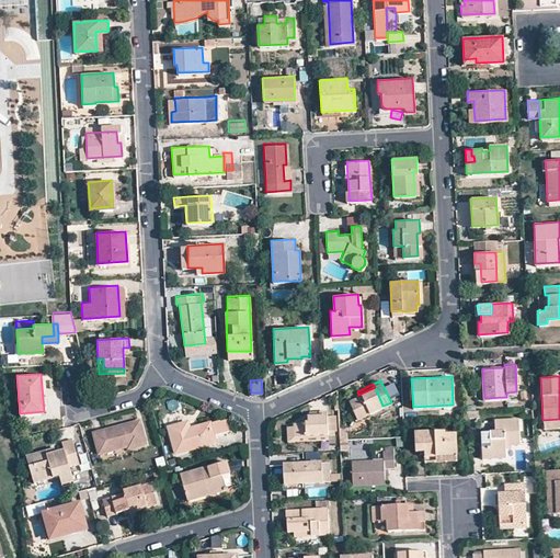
[(375,387),(358,395),(349,399),(356,418),(383,406),(375,387)]
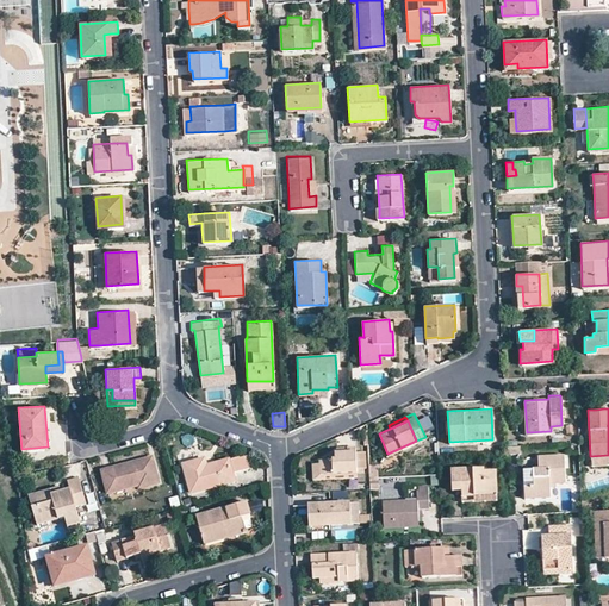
[(354,444),(345,444),(346,449),(335,449),(335,456),(317,457),(317,461),(318,472),(355,470),(354,449),(354,444)]
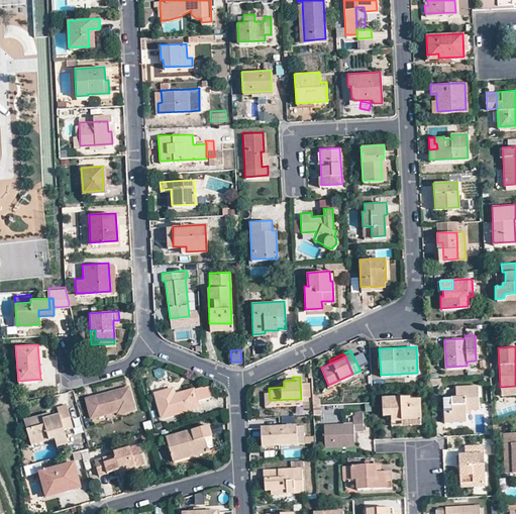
[(310,399),(309,380),(300,381),(301,399),(310,399)]
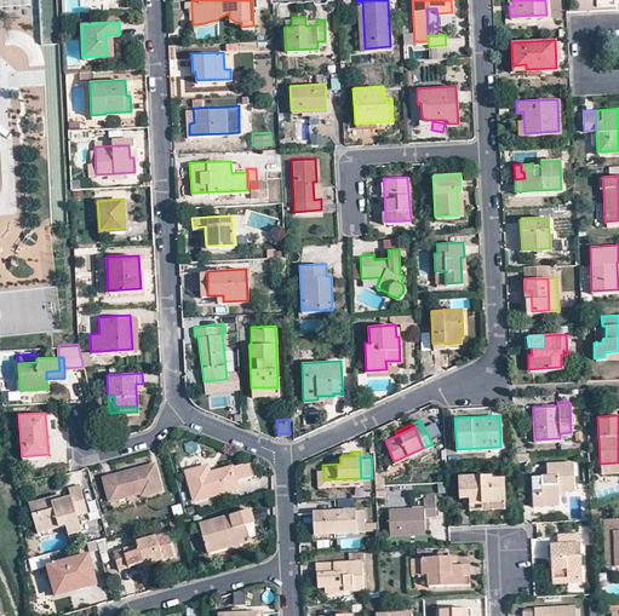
[(545,461),(546,473),(531,475),(533,504),(542,504),(557,502),(557,489),(573,488),(572,460),(545,461)]
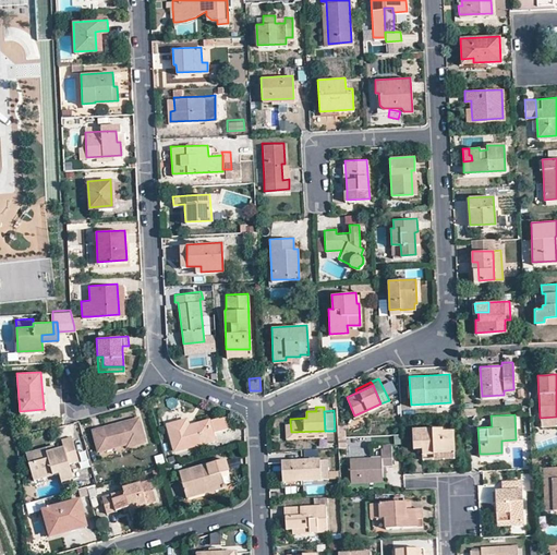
[(217,415),(207,419),(189,423),(188,417),(167,423),(173,448),(213,437),(210,429),(213,429),(213,431),(228,426),(225,415),(217,417),(217,415)]
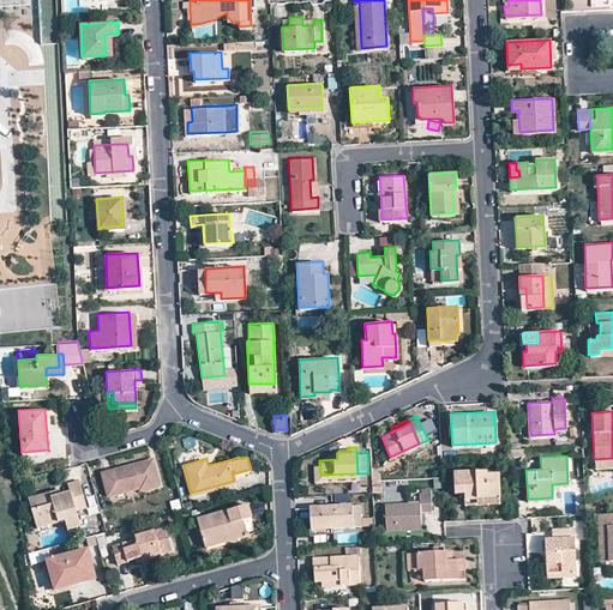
[(151,458),(102,471),(108,494),(138,485),(138,489),(158,483),(151,458)]
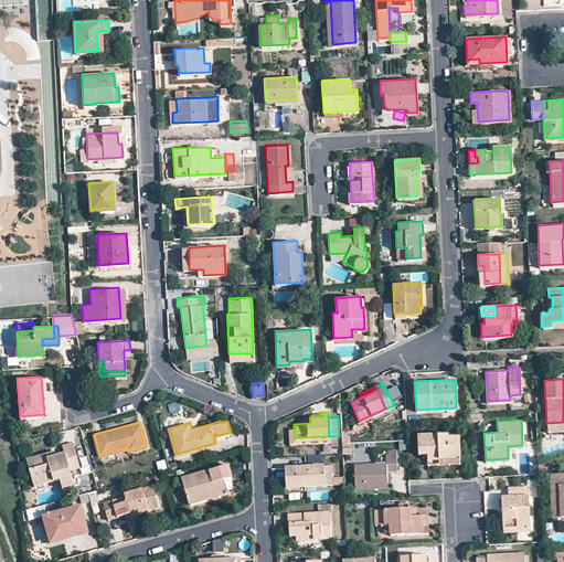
[(295,437),(294,427),(288,427),(288,443),(329,441),(329,436),(295,437)]
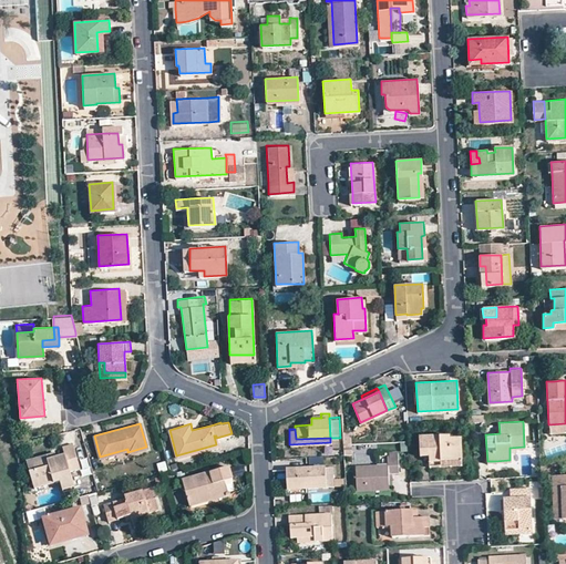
[(428,453),(428,459),(449,458),(460,458),(459,436),(449,436),(450,433),(418,436),(419,453),(428,453)]
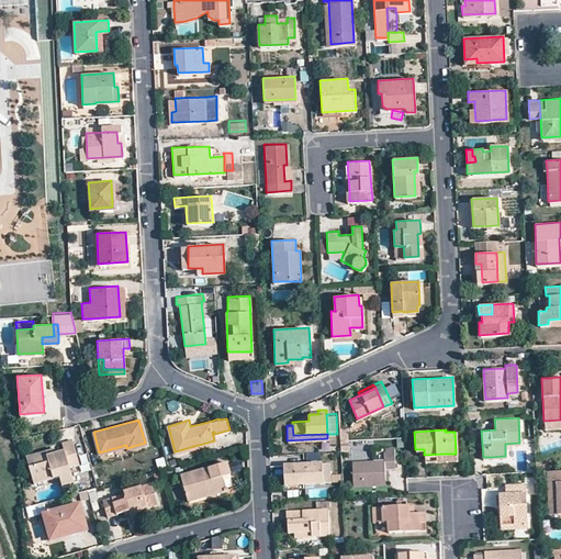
[(60,440),(63,449),(68,465),(78,462),(70,438),(60,440)]
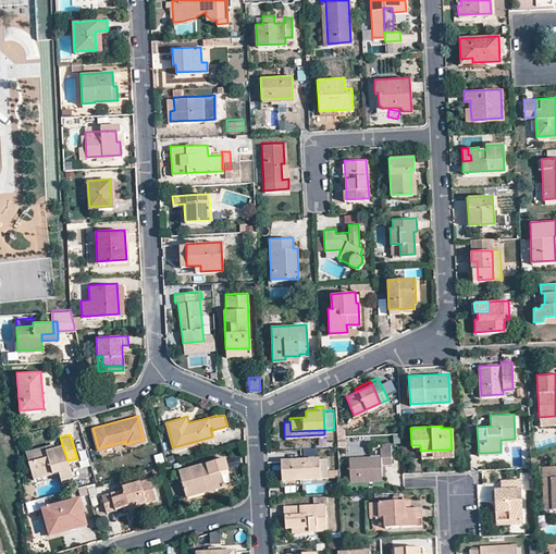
[(379,443),(380,455),(380,463),(384,463),(391,463),(390,442),(379,443)]
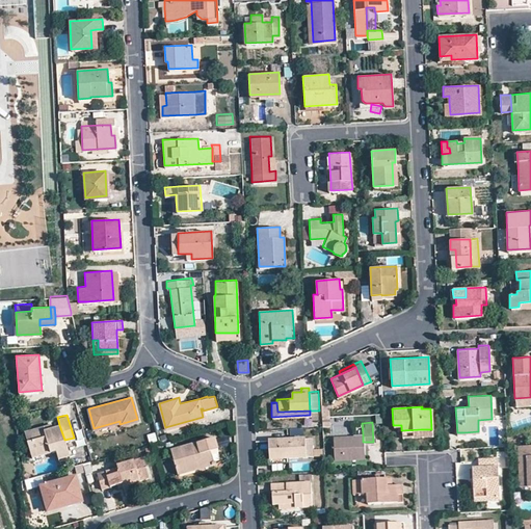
[(59,425),(52,427),(44,429),(42,425),(28,429),(31,439),(27,440),(31,455),(42,452),(55,449),(58,456),(68,454),(64,440),(59,425)]
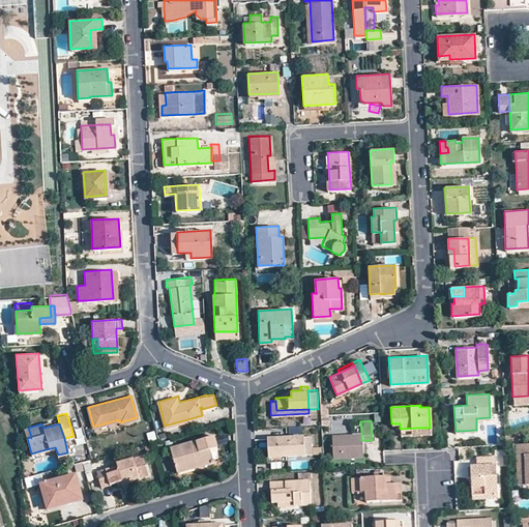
[(361,440),(361,433),(332,435),(334,458),(362,456),(362,451),(361,447),(361,440)]
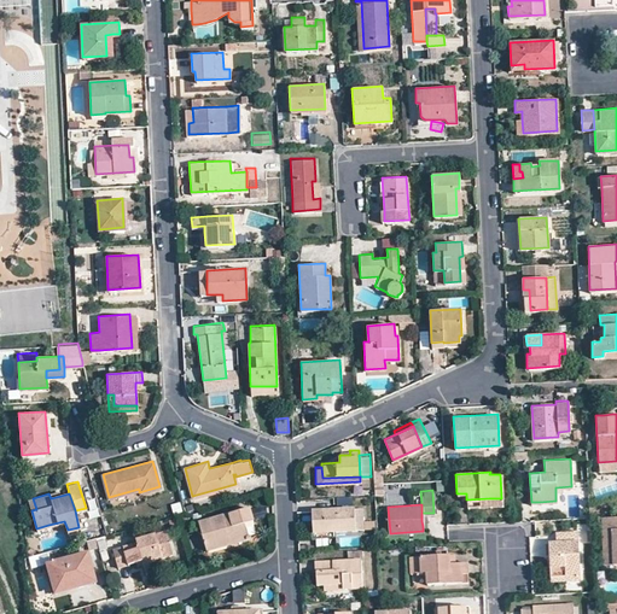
[(249,506),(227,512),(231,524),(244,520),(252,518),(249,506)]
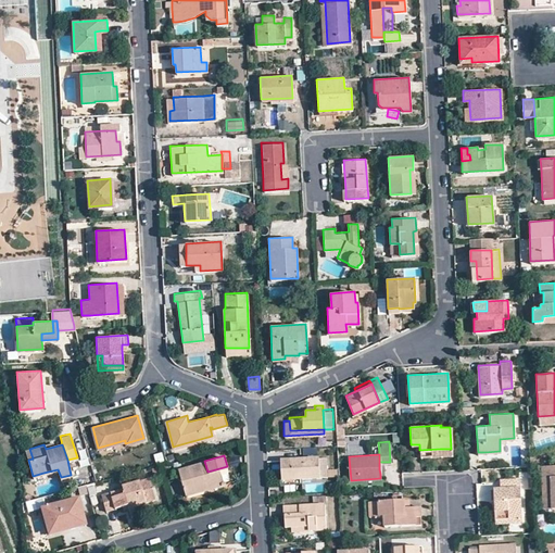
[(280,477),(325,476),(325,456),(279,457),(280,477)]
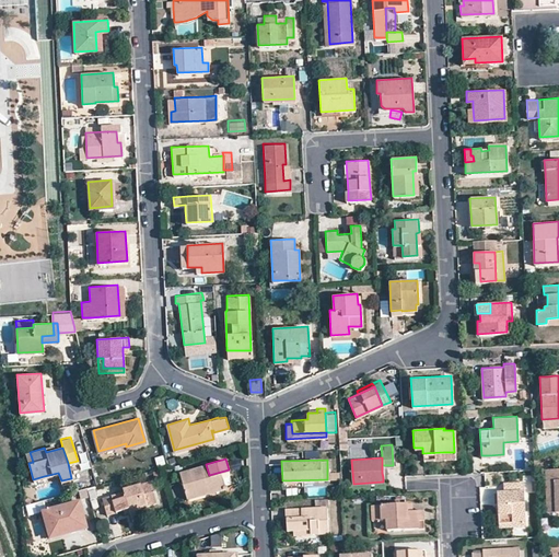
[(70,463),(72,477),(80,476),(79,462),(70,463)]
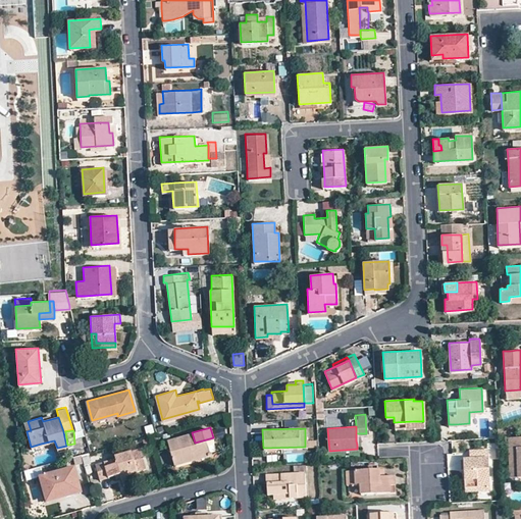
[(195,443),(192,432),(167,439),(173,464),(209,453),(206,439),(195,443)]
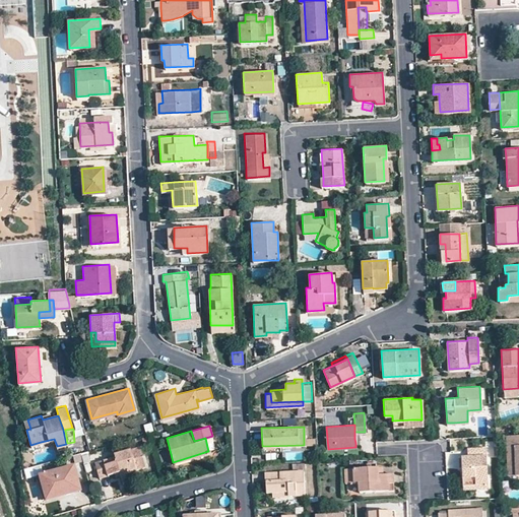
[(518,432),(506,433),(507,460),(515,460),(515,471),(518,471),(518,432)]
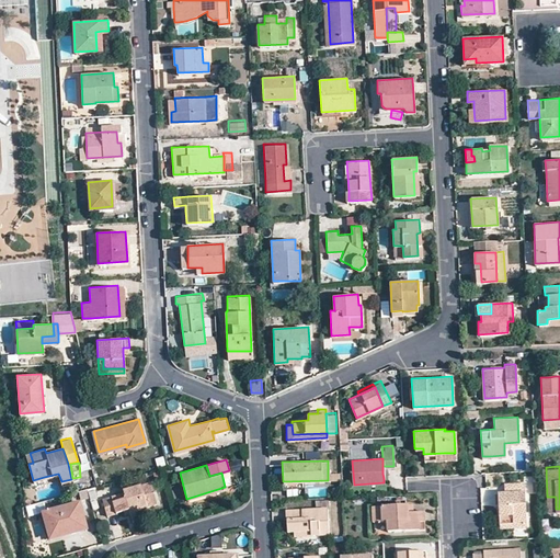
[(46,485),(44,477),(33,480),(35,488),(46,485)]
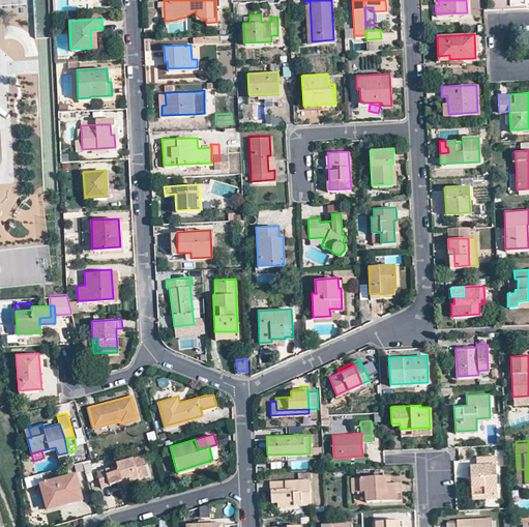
[(118,467),(107,471),(110,482),(116,480),(121,479),(122,482),(122,486),(140,481),(139,476),(147,474),(142,454),(116,461),(117,464),(118,467)]
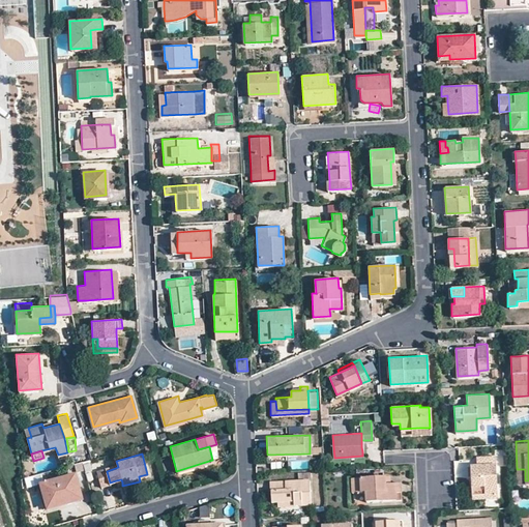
[(475,463),(494,462),(494,454),(475,455),(475,463)]
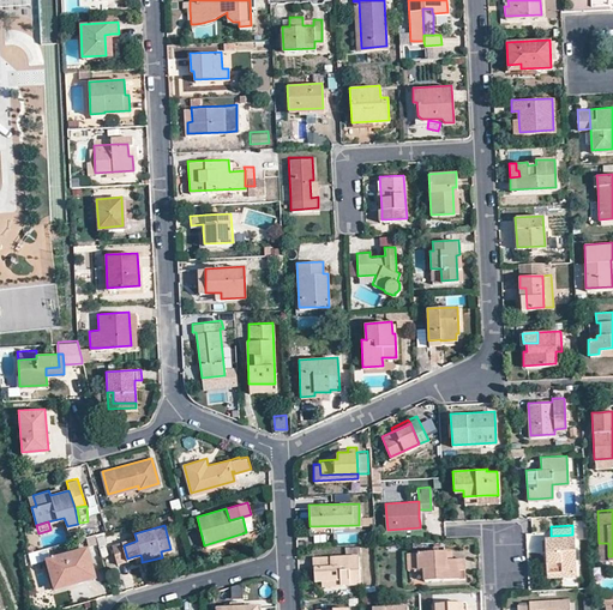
[(575,568),(572,535),(551,536),(545,537),(545,547),(546,571),(575,568)]
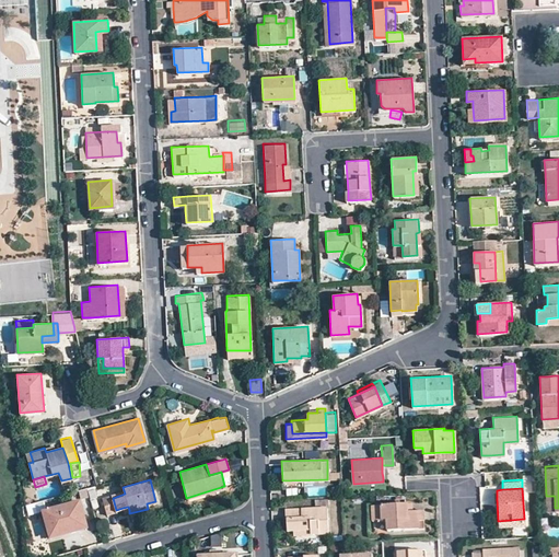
[(113,498),(112,494),(101,496),(106,513),(116,510),(113,498)]
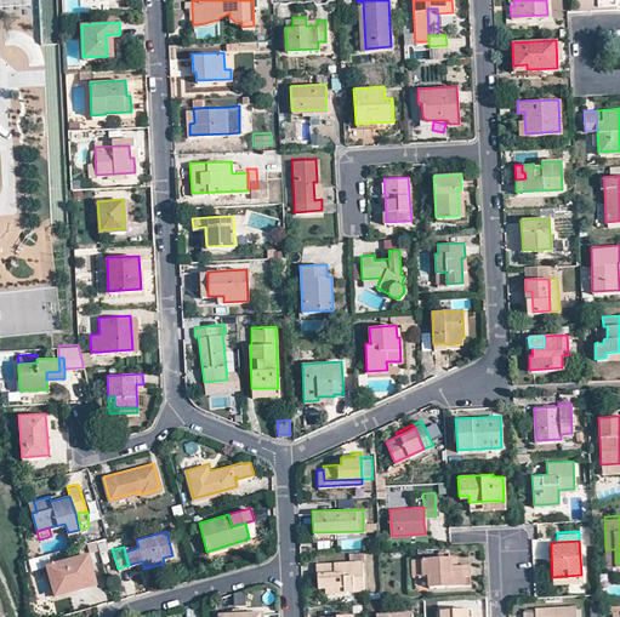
[(46,565),(53,588),(72,583),(73,588),(95,582),(87,553),(46,565)]
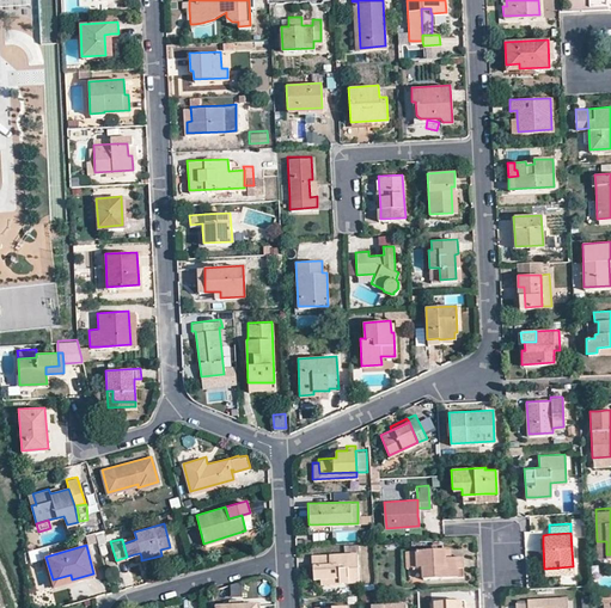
[(444,547),(410,548),(411,566),(421,565),(422,577),(462,575),(462,560),(460,556),(450,556),(445,556),(444,547)]
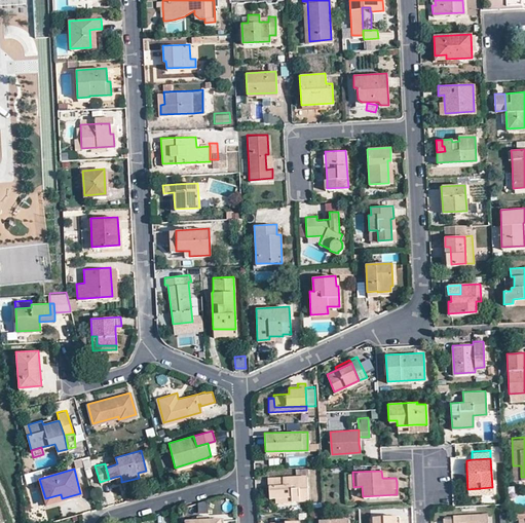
[(283,483),(268,484),(269,495),(274,495),(291,494),(291,499),(307,498),(306,474),(282,476),(283,483)]
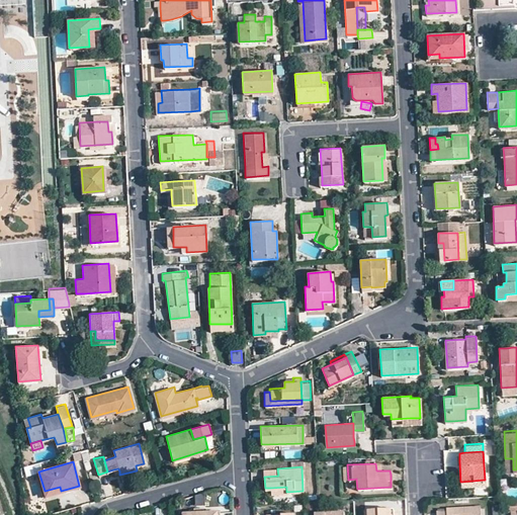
[(137,470),(119,475),(121,480),(138,475),(137,470)]
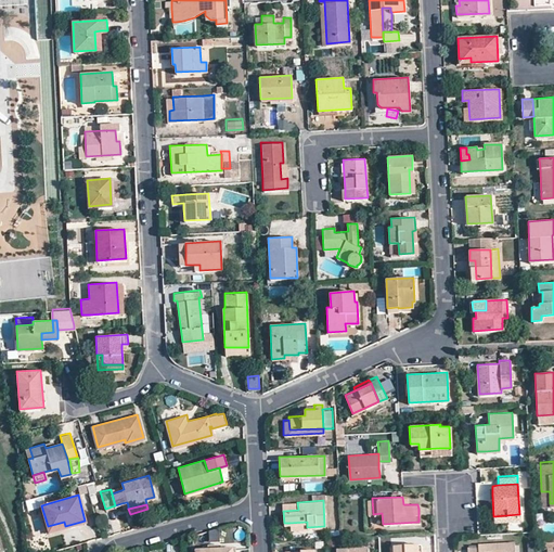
[(64,522),(48,526),(49,530),(65,526),(64,522)]
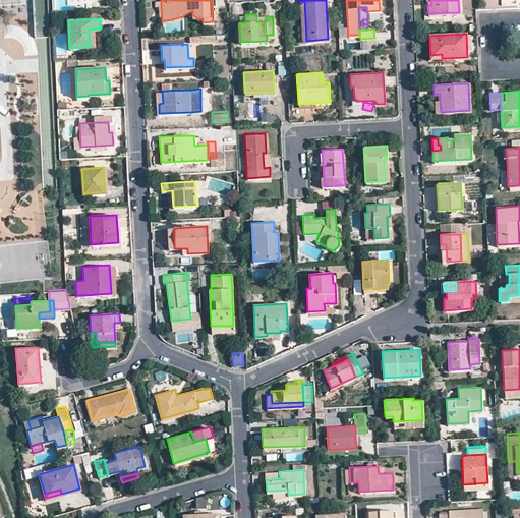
[(519,517),(519,502),(510,503),(510,512),(513,512),(512,517),(519,517)]
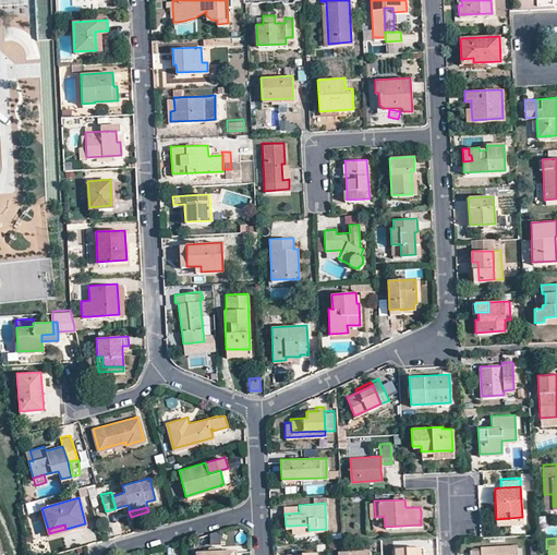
[(530,554),(539,554),(537,541),(530,542),(530,554)]
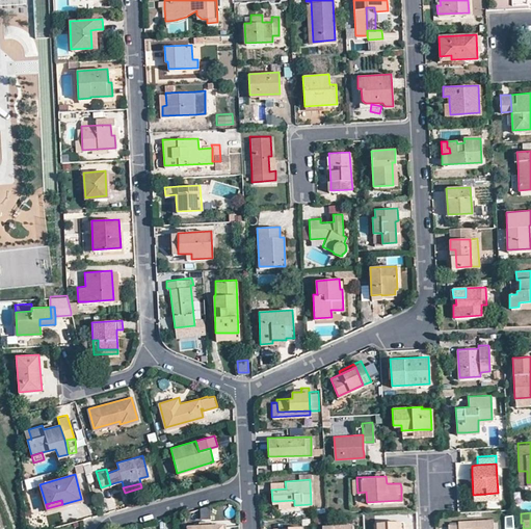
[(447,526),(447,528),(492,528),(492,519),(456,521),(457,523),(447,523),(447,526)]
